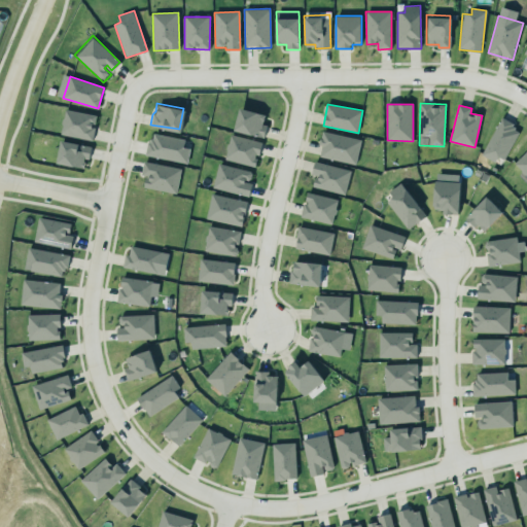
[(265,138),(268,126),(262,125),(266,114),(240,108),(234,130),(265,138)]
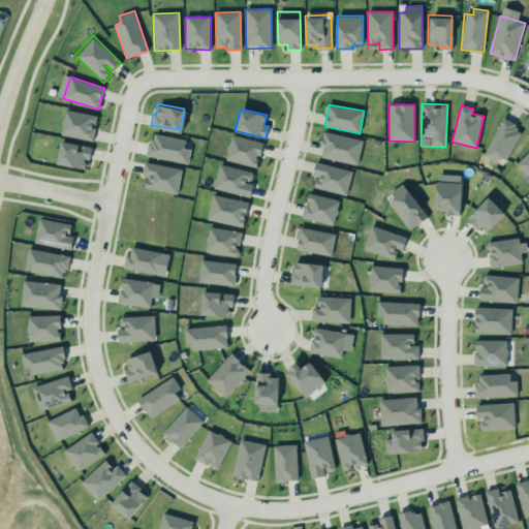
[(97,116),(65,110),(61,135),(92,142),(97,116)]
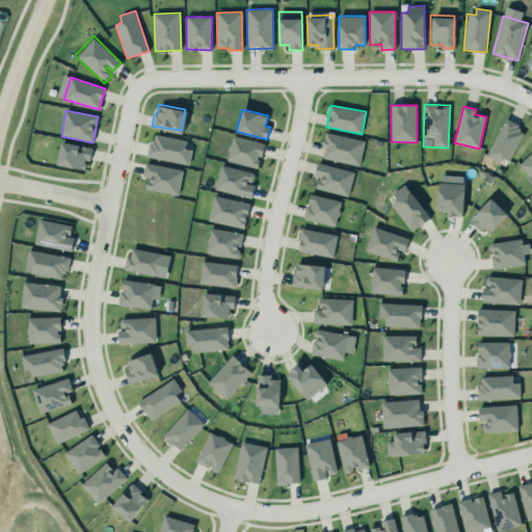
[(499,163),(502,157),(509,161),(526,131),(506,120),(486,157),(499,163)]
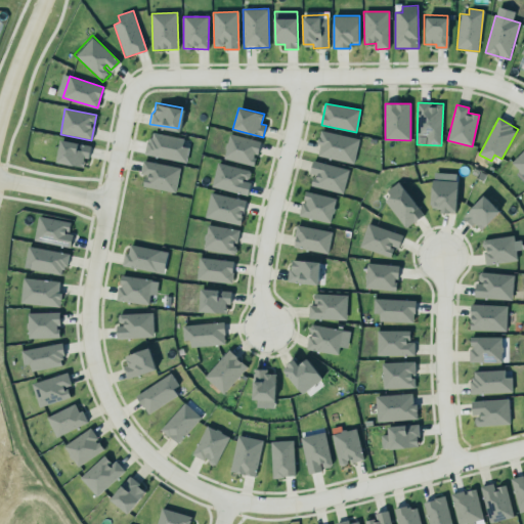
[(319,129),(358,137),(352,162),(317,154),(319,143),(316,141),(319,129)]
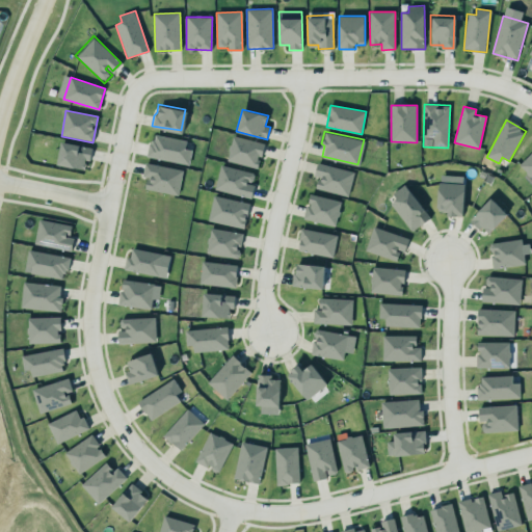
[(258,169),(264,143),(233,135),(227,161),(258,169)]
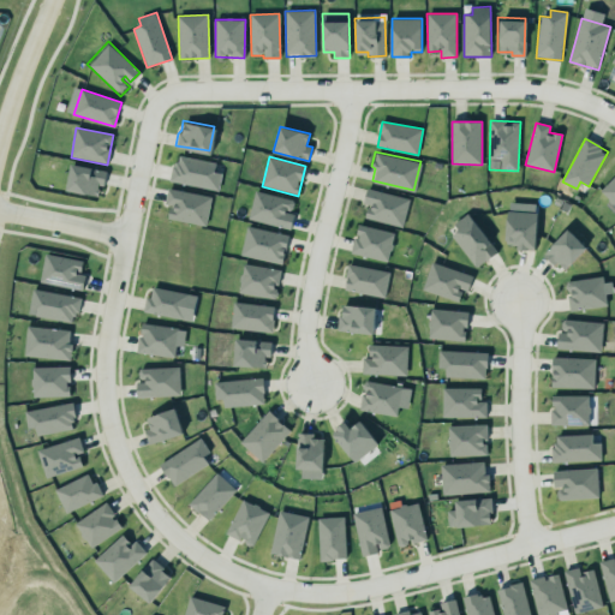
[(168,183),(219,191),(221,172),(213,171),(214,162),(181,157),(180,162),(177,162),(175,166),(171,165),(168,183)]
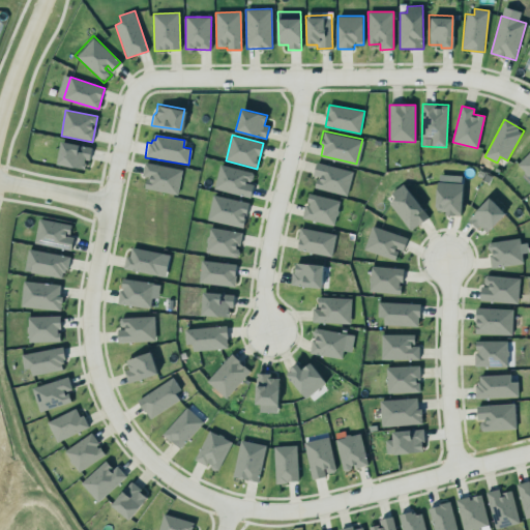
[(92,148),(62,141),(57,165),(84,171),(86,159),(89,159),(92,148)]
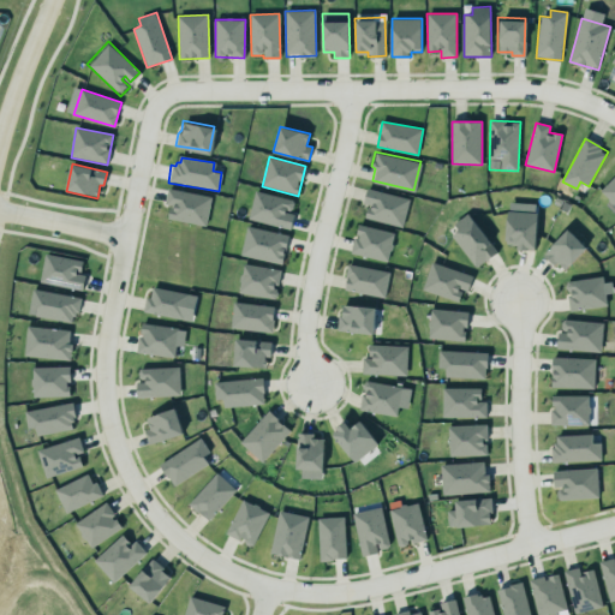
[(614,175),(601,190),(609,199),(605,203),(614,213),(614,175)]
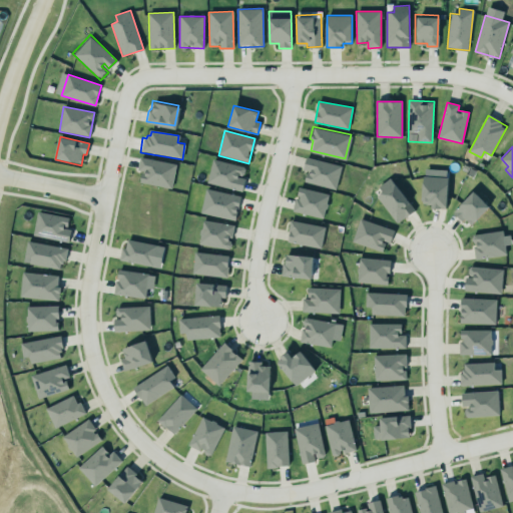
[(306,155),(303,167),(309,169),(309,171),(306,170),(304,179),(335,187),(341,164),(306,155)]
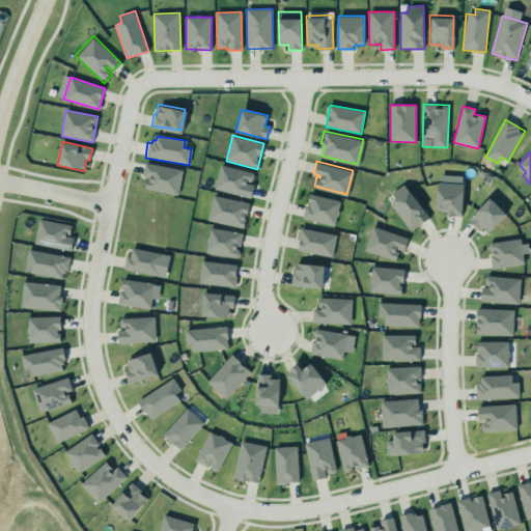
[(144,162),(142,175),(149,176),(145,182),(144,189),(177,194),(182,168),(144,162)]
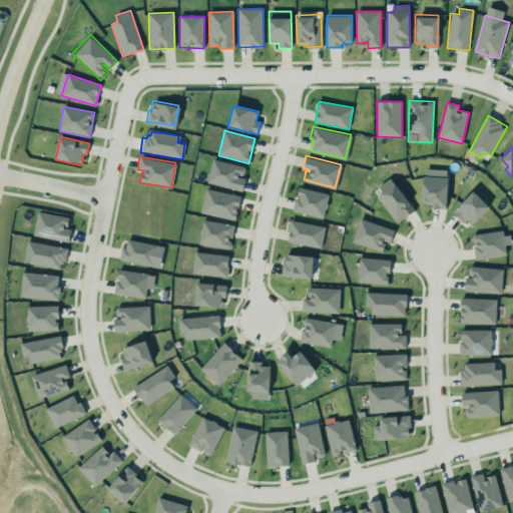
[(207,184),(242,190),(245,177),(243,177),(245,166),(212,159),(207,184)]
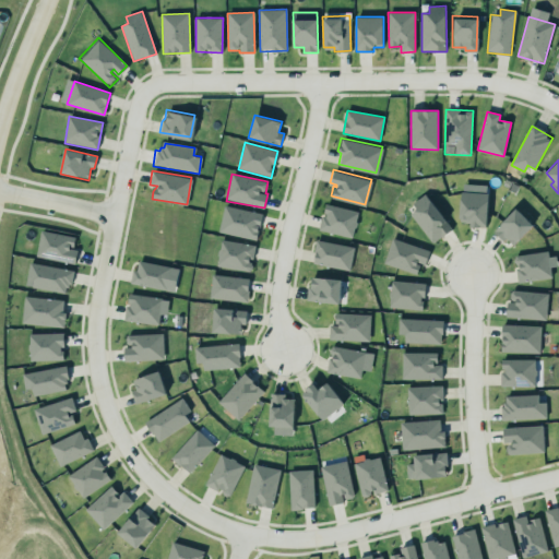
[(488,193),(461,192),(460,222),(470,222),(470,227),(487,227),(488,193)]
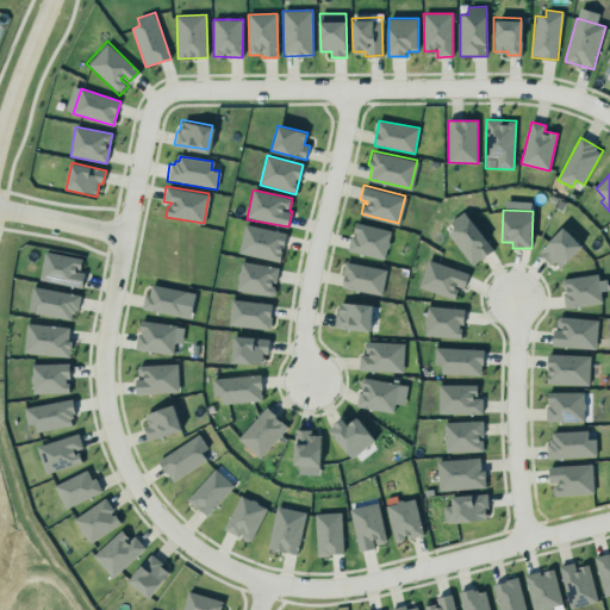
[(444,230),(473,266),(493,249),(465,213),(444,230)]
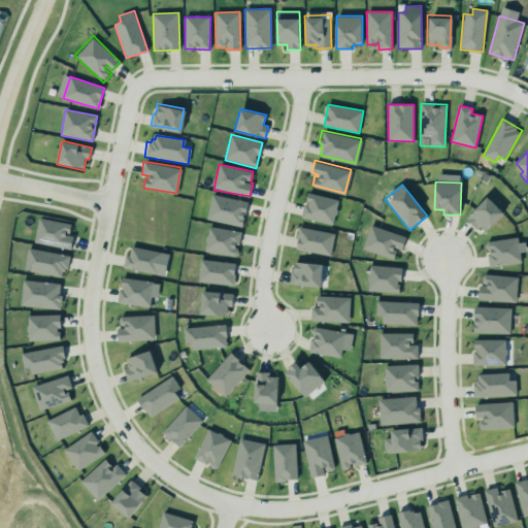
[(210,193),(246,200),(241,225),(205,218),(210,193)]
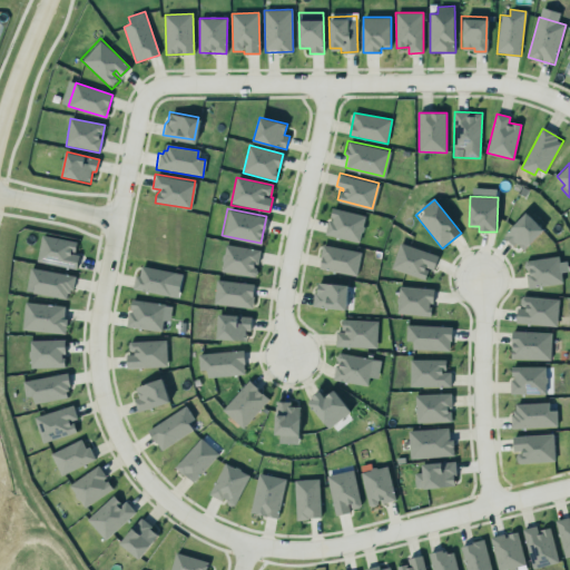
[(366,216),(333,208),(326,235),(360,243),(366,216)]
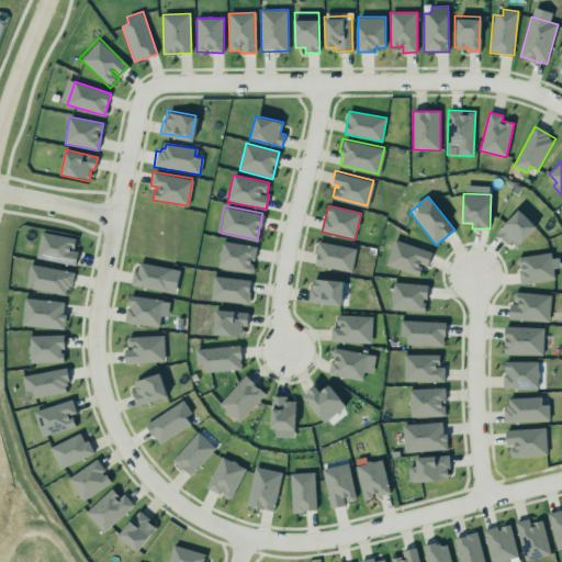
[(515,248),(536,226),(518,210),(497,232),(515,248)]
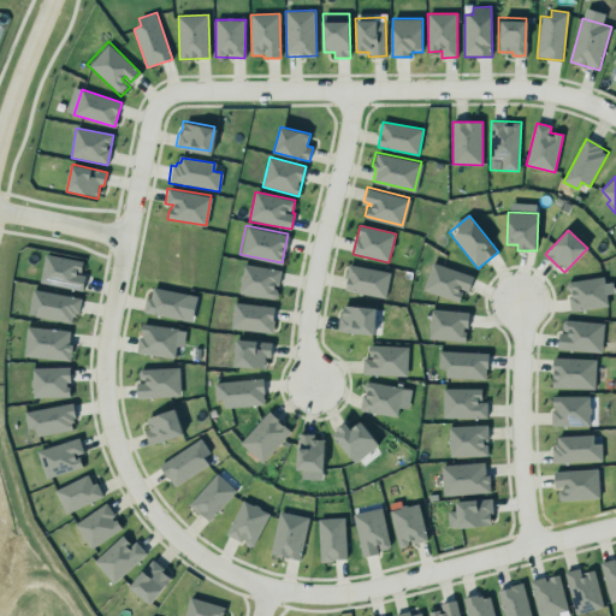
[(86,276),(80,274),(83,261),(46,254),(40,282),(82,290),(86,276)]
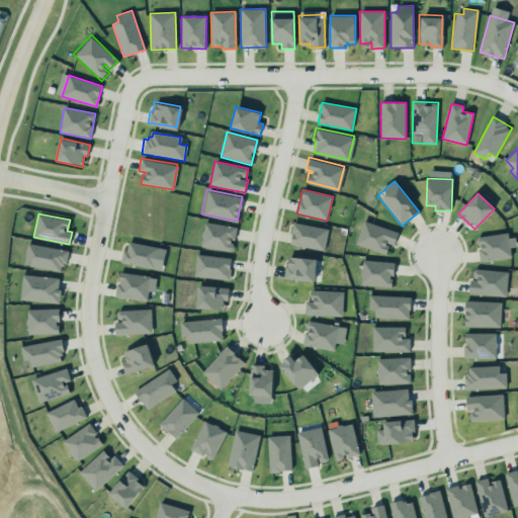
[(292,221),(290,231),(291,231),(289,243),(323,250),(327,228),(292,221)]
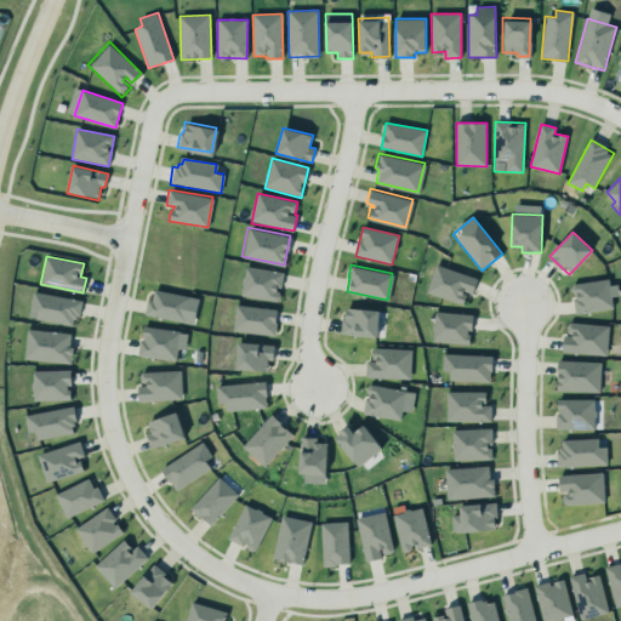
[(472,294),(478,278),(436,265),(426,292),(462,305),(467,291),(472,294)]
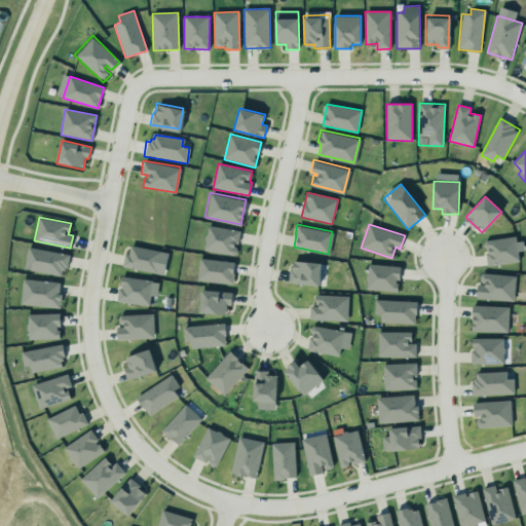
[(239,229),(208,226),(204,251),(237,255),(239,229)]
